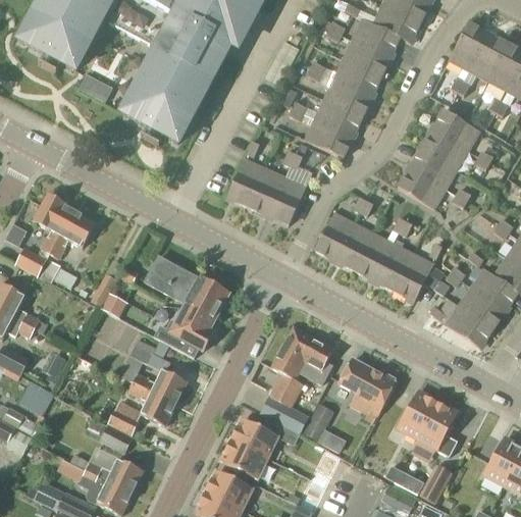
[(40,0),(19,40),(75,69),(106,13),(111,16),(109,21),(152,44),(154,39),(160,42),(122,112),(178,143),(238,31),(245,35),(263,0),(40,0)]
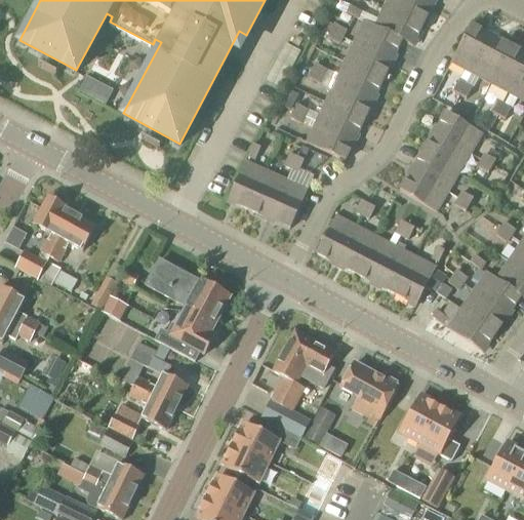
[(425,24),(435,3),(428,0),(389,0),(387,5),(425,24)]
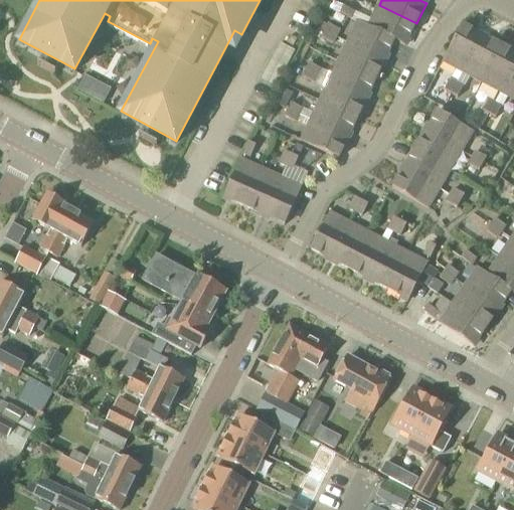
[(351,16),(355,8),(344,3),(340,11),(351,16)]
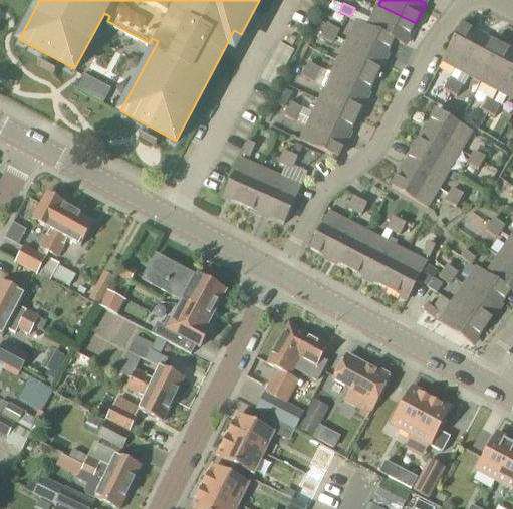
[(407,43),(416,23),(378,5),(369,24),(396,37),(407,43)]
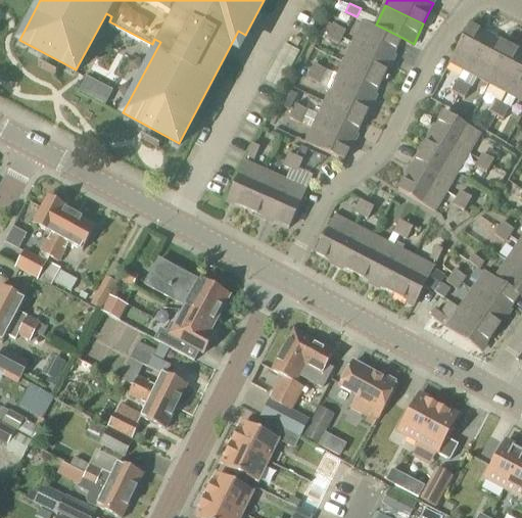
[(376,25),(365,18),(354,39),(393,58),(402,38),(376,25)]
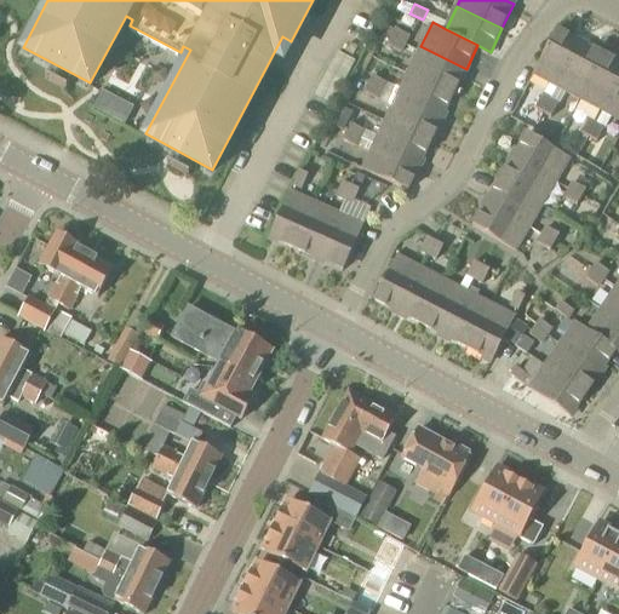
[(407,41),(411,33),(396,26),(391,34),(407,41)]
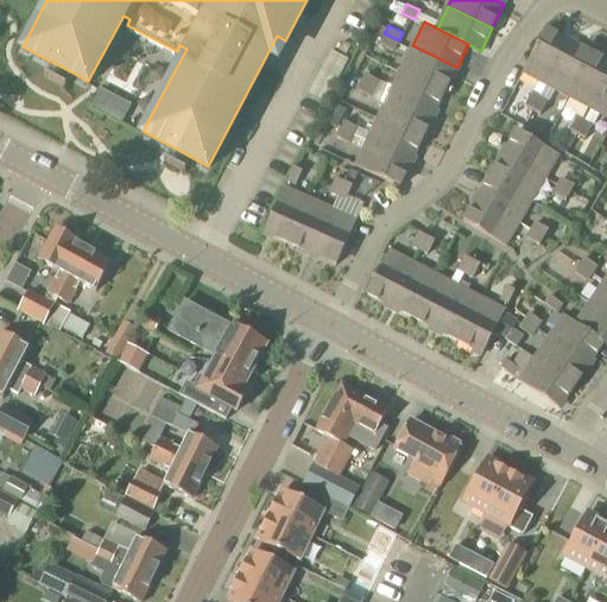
[(549,83),(571,40),(549,27),(525,70),(549,83)]
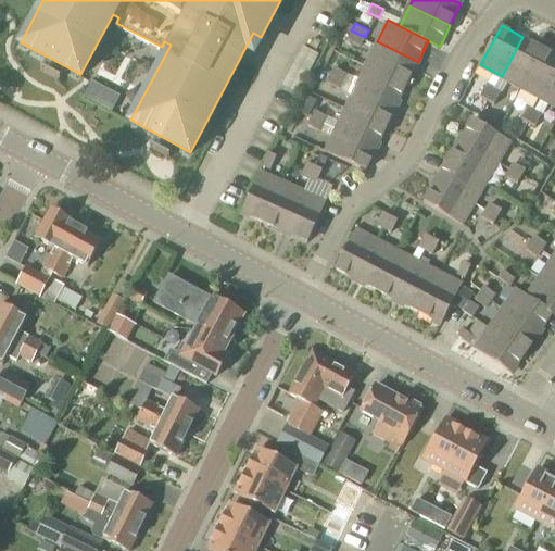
[(365,37),(351,30),(348,38),(362,44),(365,37)]
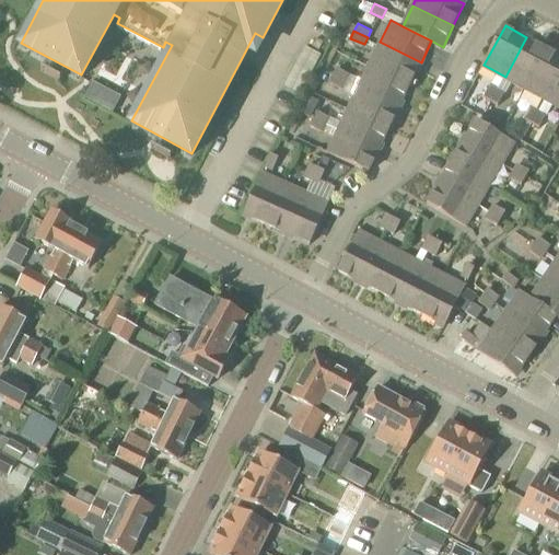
[(526,88),(547,48),(526,37),(505,77),(526,88)]
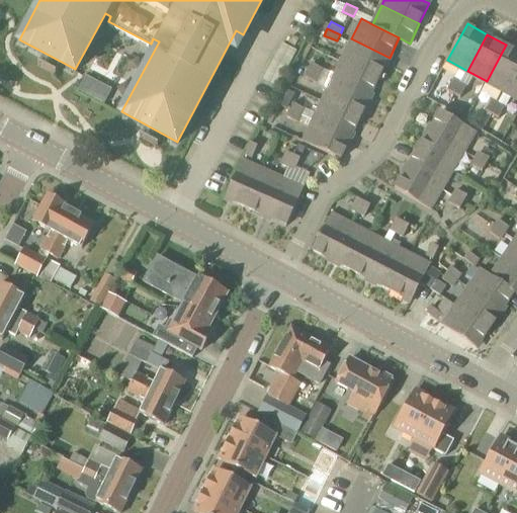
[(379,77),(390,58),(351,38),(342,59),(379,77)]
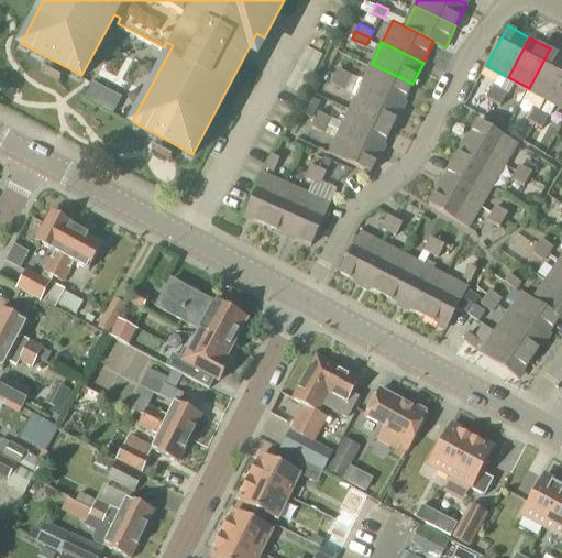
[(301,91),(323,52),(307,43),(286,83),(301,91)]
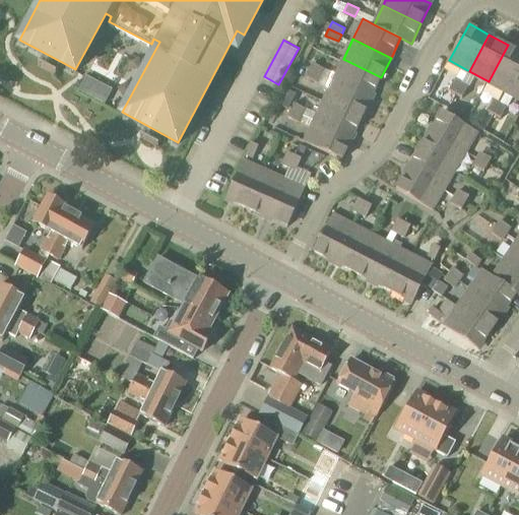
[(508,91),(518,70),(518,50),(508,45),(489,81),(508,91)]
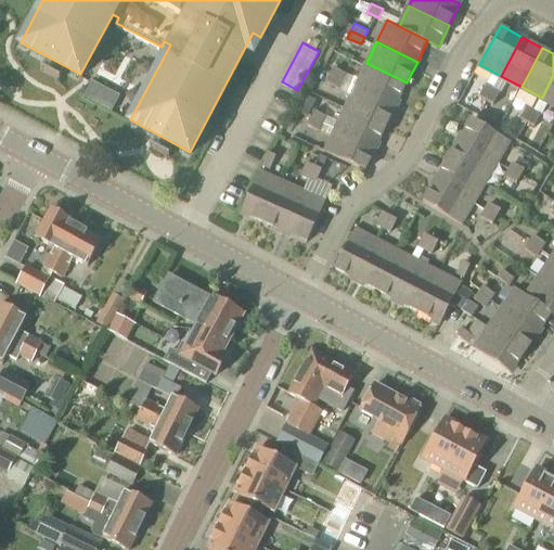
[(397,104),(407,82),(366,63),(356,84),(397,104)]
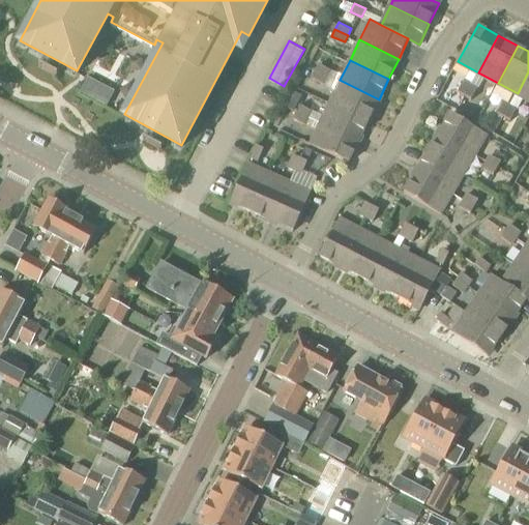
[(328,76),(331,68),(319,62),(316,69),(328,76)]
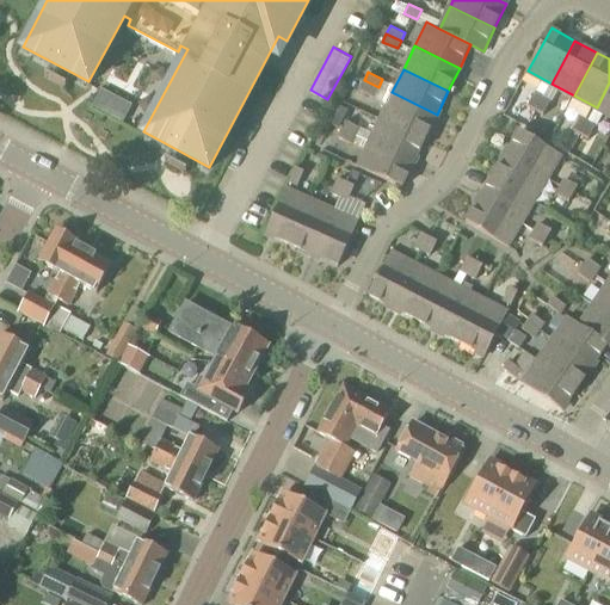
[(375,94),(379,87),(364,80),(361,88),(375,94)]
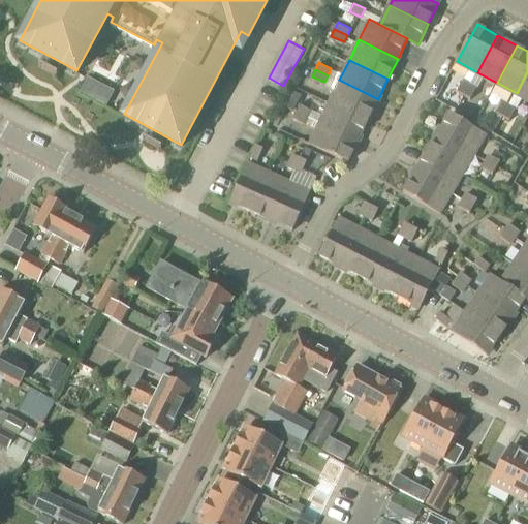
[(527,71),(517,93),(527,98),(527,71)]
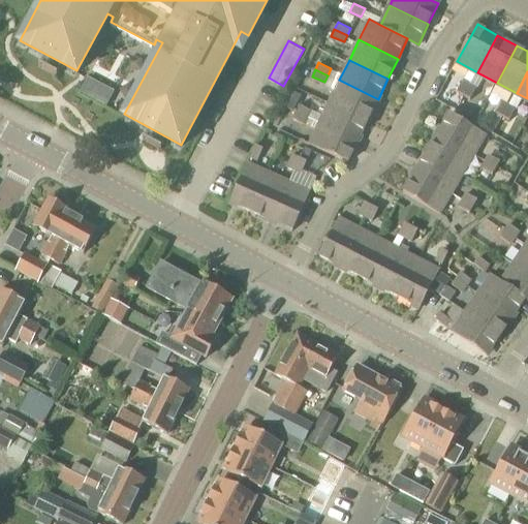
[(90,95),(98,81),(88,75),(81,90),(90,95)]
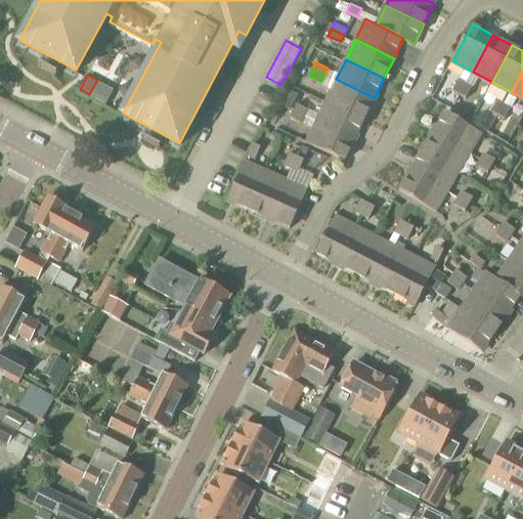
[(452,89),(460,92),(466,80),(460,76),(452,89)]
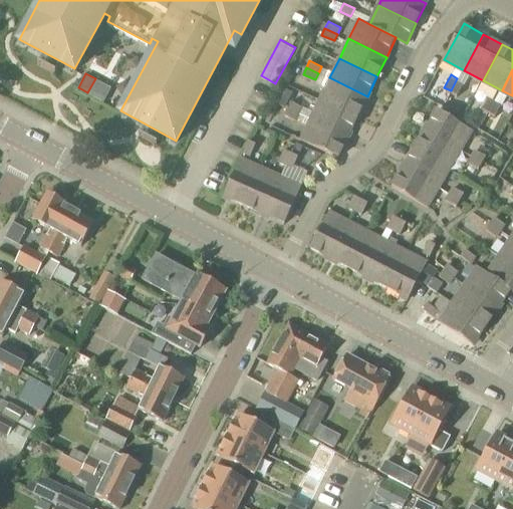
[(357,115),(367,96),(329,77),(320,97),(357,115)]
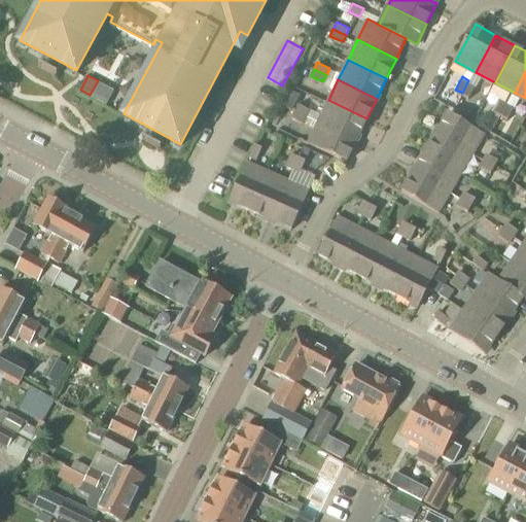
[(476,84),(468,80),(462,93),(469,97),(476,84)]
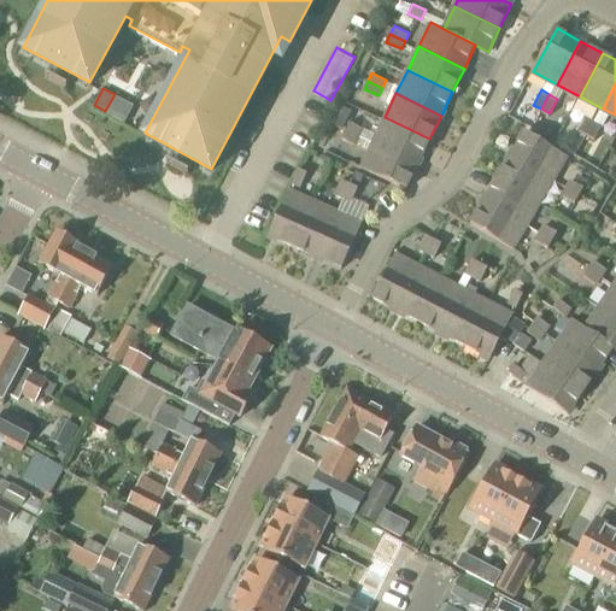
[(518,101),(511,115),(521,119),(528,106),(518,101)]
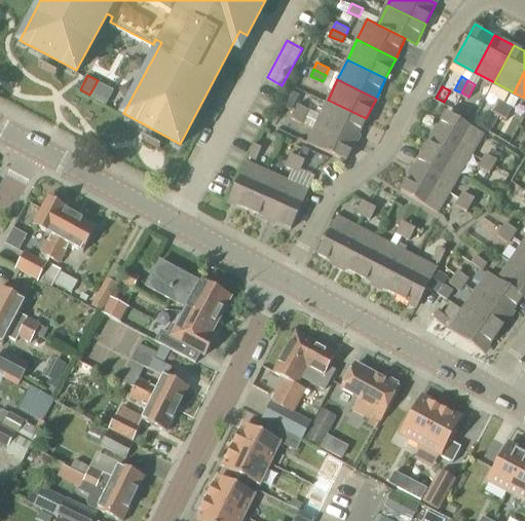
[(493,110),(500,114),(507,102),(499,98),(493,110)]
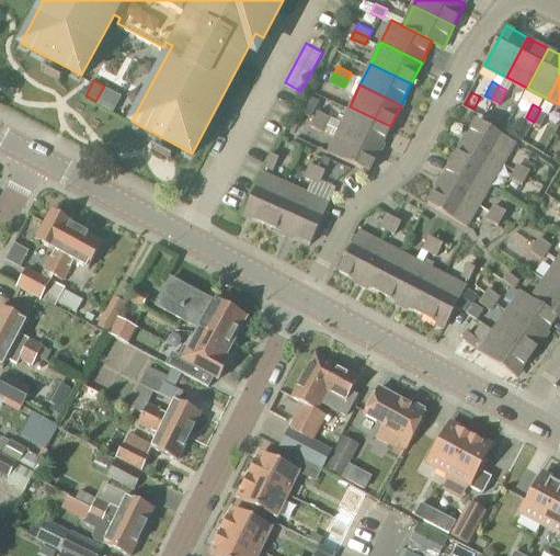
[(380,148),(390,126),(350,106),(339,127),(380,148)]
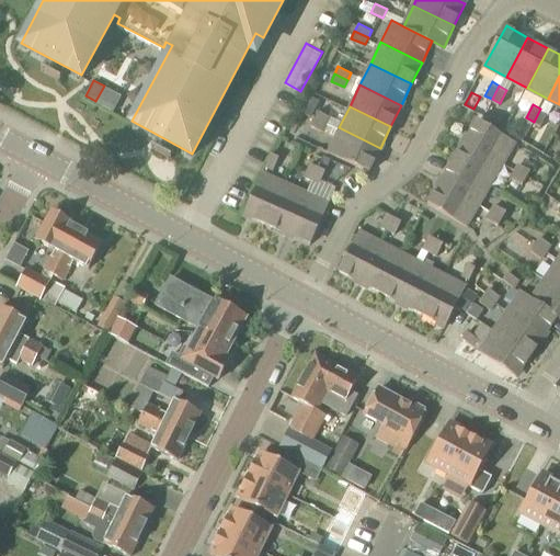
[(328,123),(331,115),(318,109),(315,116),(328,123)]
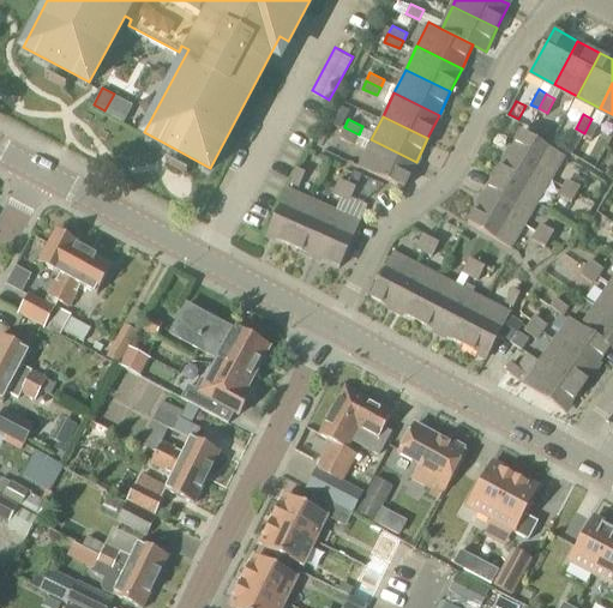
[(600,122),(592,119),(584,133),(593,137),(600,122)]
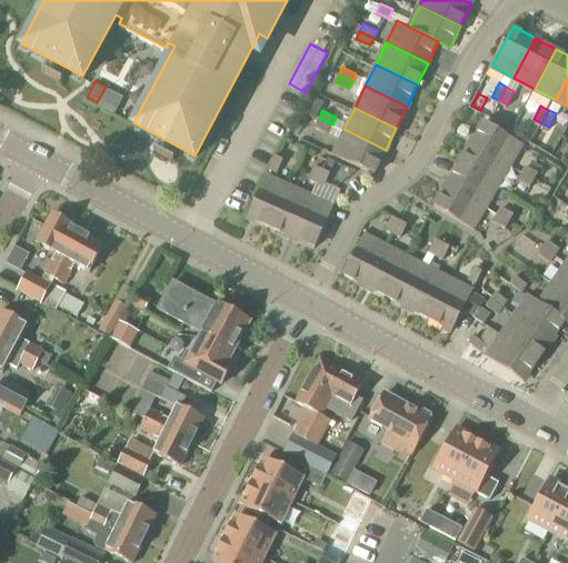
[(332,124),(319,118),(315,126),(329,132),(332,124)]
